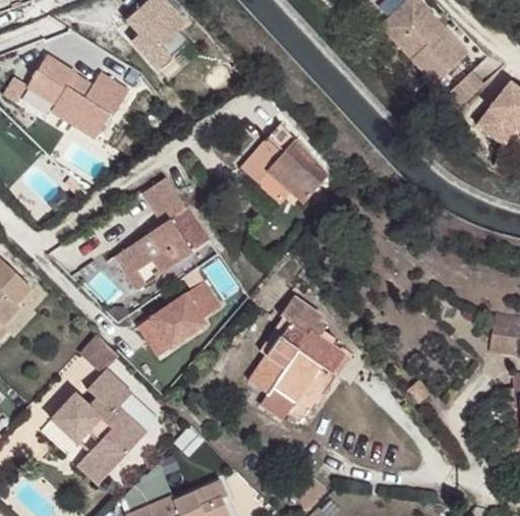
[(153,0),(129,20),(142,35),(134,42),(161,71),(192,44),(181,33),(188,25),(166,0),(153,0)]
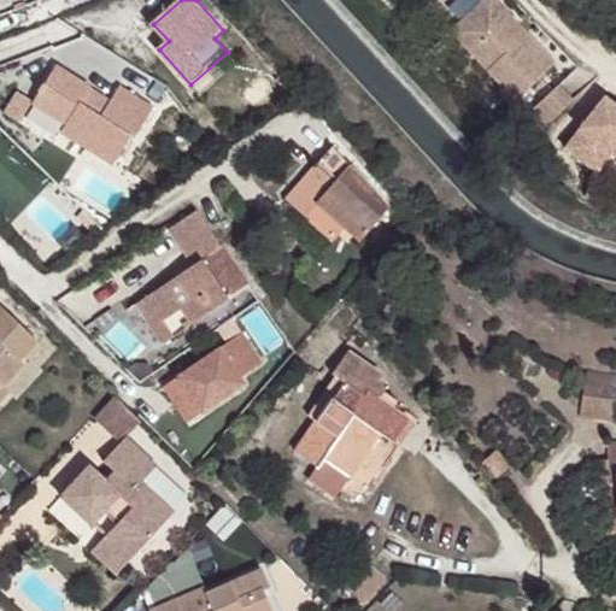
[(485,39),(475,48),(518,94),(557,57),(504,0),(479,0),(463,15),(485,39)]
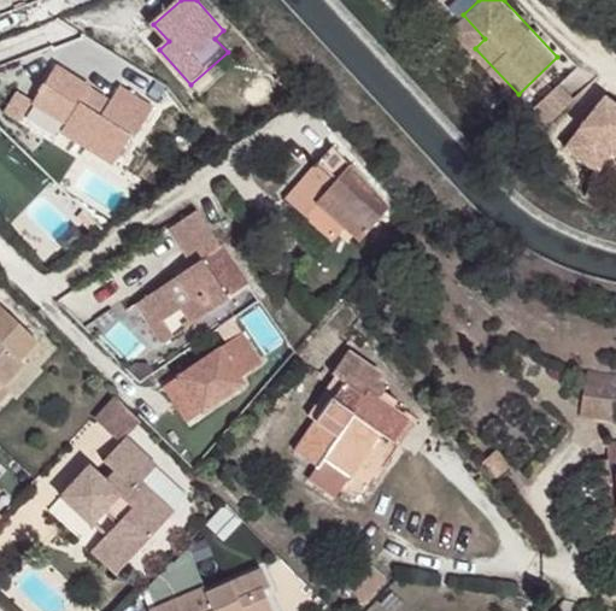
[(452,24),(475,48),(485,39),(463,15),(452,24)]
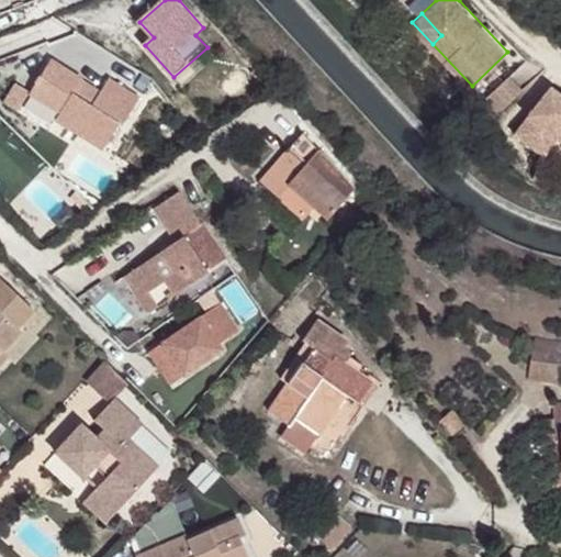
[(29,90),(58,109),(55,117),(103,146),(122,122),(119,120),(141,91),(111,71),(101,86),(52,54),(29,90)]
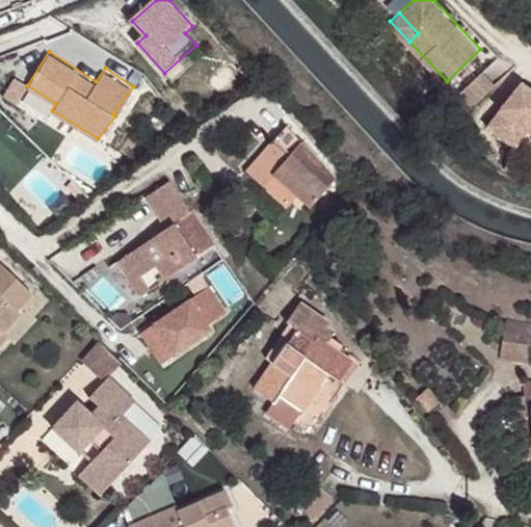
[(496,82),(483,68),(457,93),(471,106),(496,82)]
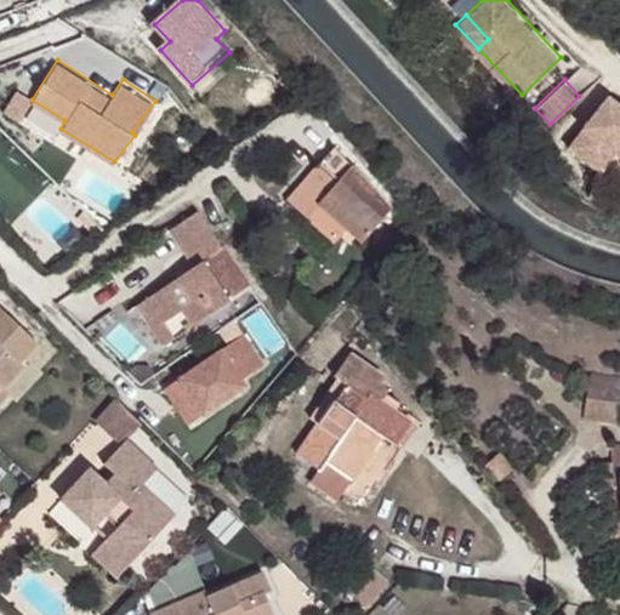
[(619,98),(612,94),(572,143),(604,169),(619,149),(619,98)]
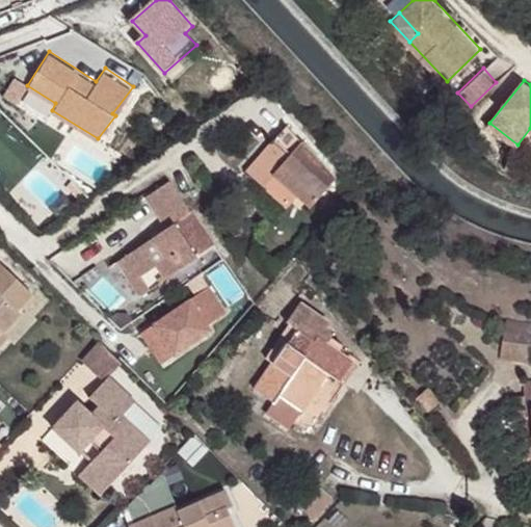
[(52,110),(55,103),(27,85),(23,91),(52,110)]
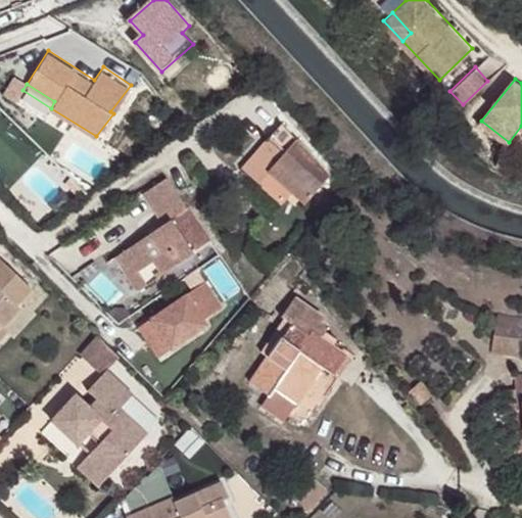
[(281,128),(243,174),(264,190),(284,207),(293,195),(306,206),(331,177),(281,128)]
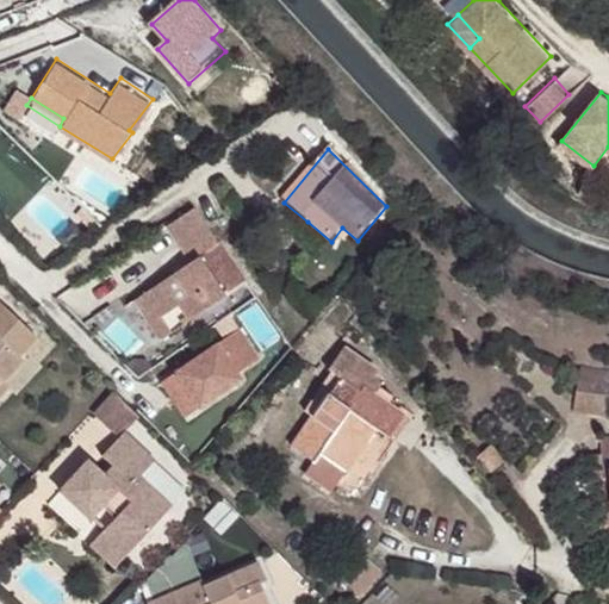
[(162,224),(188,265),(131,302),(159,342),(243,286),(190,206),(162,224)]
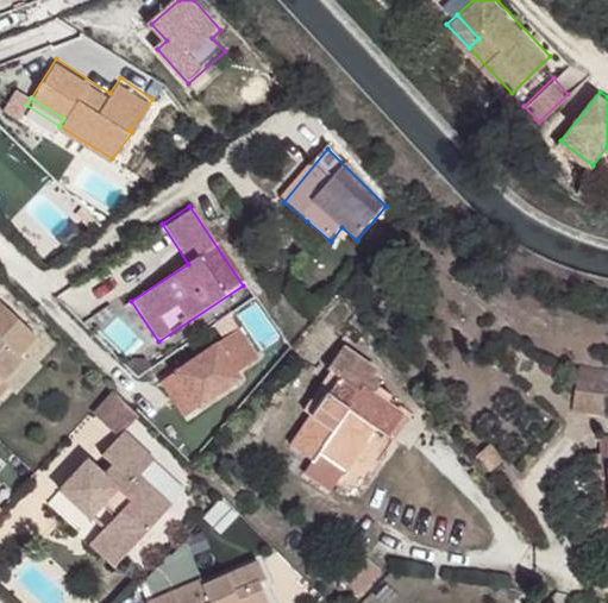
[(307,221),(294,237),(318,257),(331,242),(307,221)]
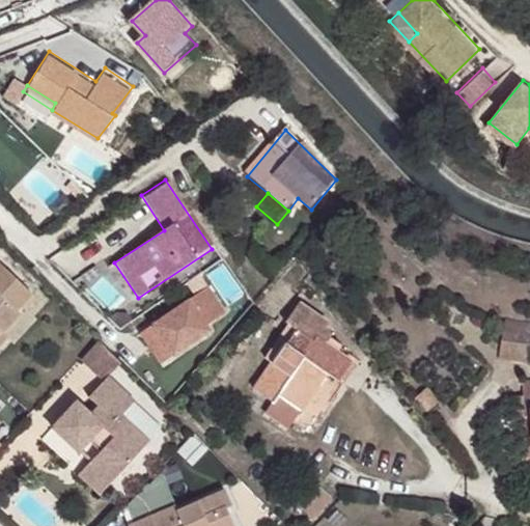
[(34,292),(2,259),(0,260),(0,345),(9,336),(5,331),(23,312),(19,308),(34,292)]
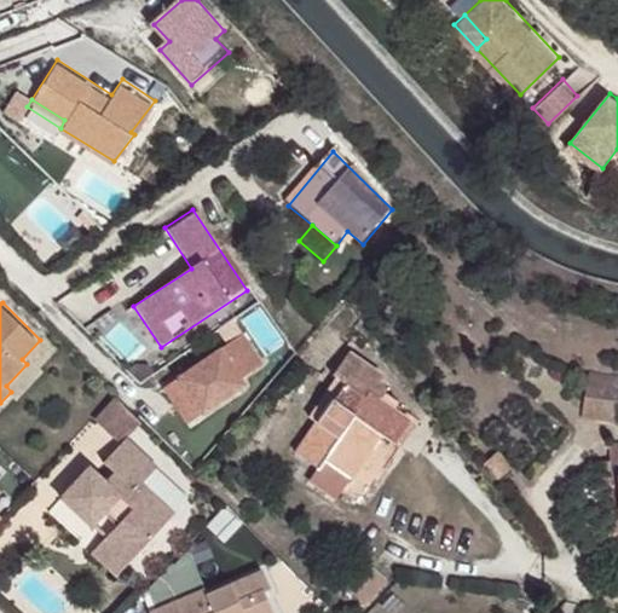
[(234,342),(156,394),(168,411),(182,402),(195,421),(236,393),(231,387),(254,372),(234,342)]
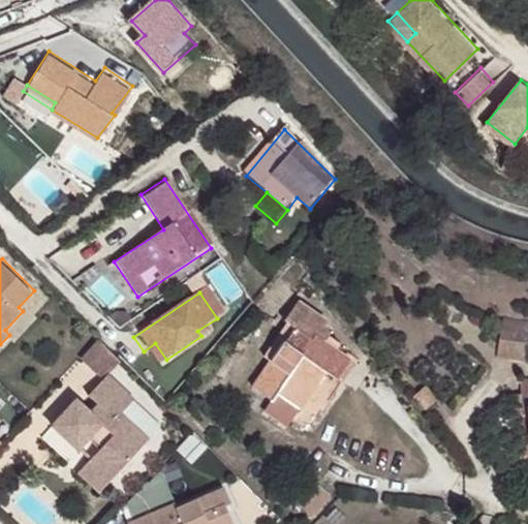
[(270,361),(252,387),(271,400),(265,409),(287,426),(325,371),(337,378),(351,360),(336,349),(322,341),(325,337),(331,329),(323,325),(325,319),(300,302),(286,321),(287,322),(296,328),(286,342),(284,341),(270,361)]
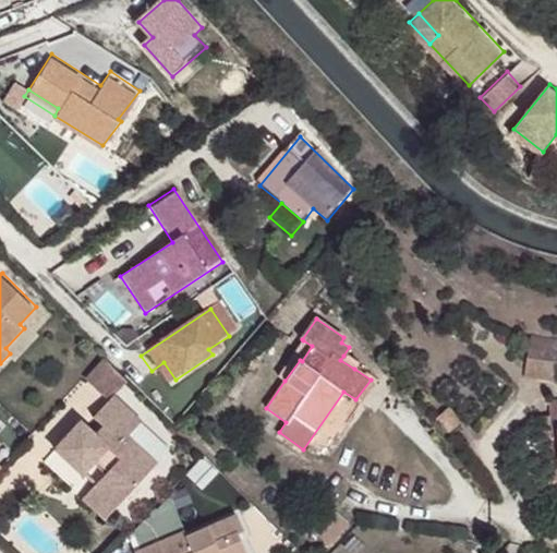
[(529,343),(556,344),(556,329),(530,327),(529,343)]
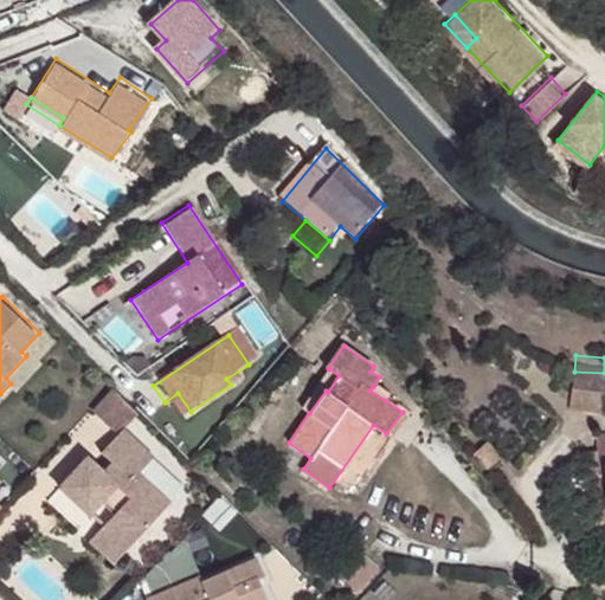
[(339,375),(329,369),(303,408),(309,413),(326,391),(328,392),(339,375)]
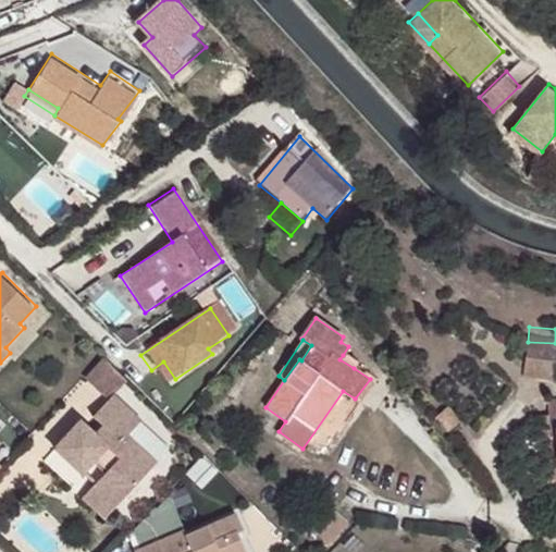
[(555,343),(528,342),(524,371),(555,375),(555,343)]
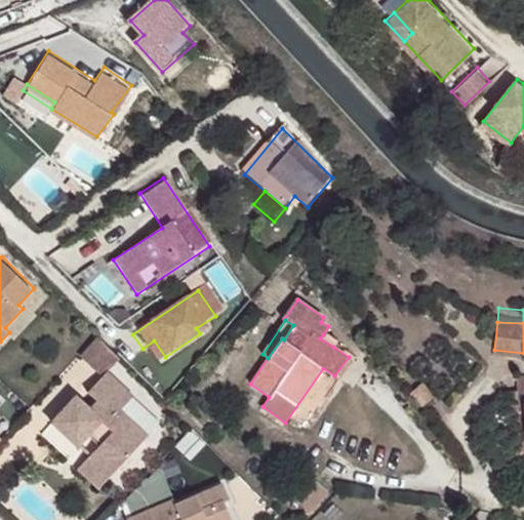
[(323,334),(320,338),(333,347),(336,343),(323,334)]
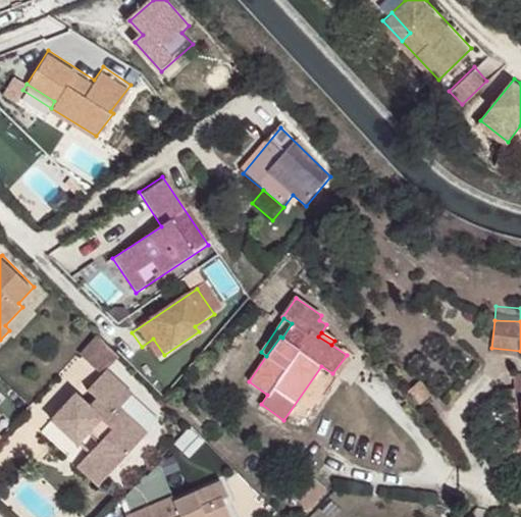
[(115,357),(94,339),(77,356),(99,375),(103,371),(115,357)]
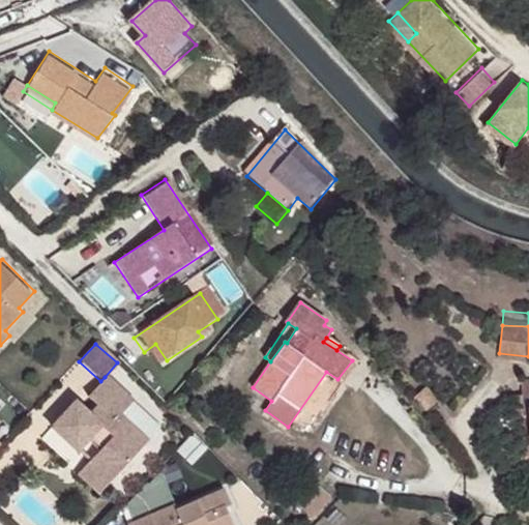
[(167,360),(155,344),(144,352),(155,369),(167,360)]
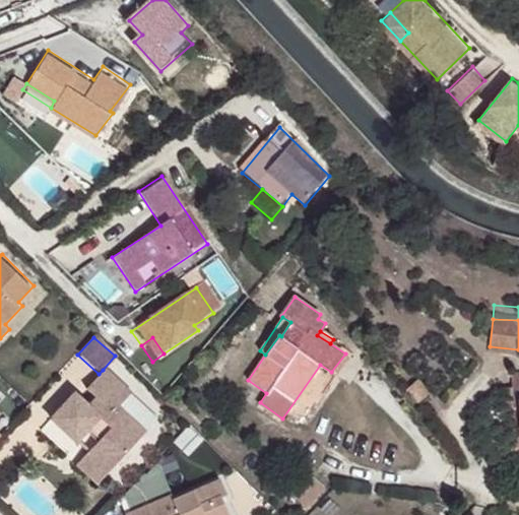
[(84,454),(107,473),(126,452),(143,432),(117,407),(130,394),(103,370),(99,374),(83,390),(92,398),(85,406),(72,394),(48,421),(73,444),(86,430),(98,439),(84,454)]
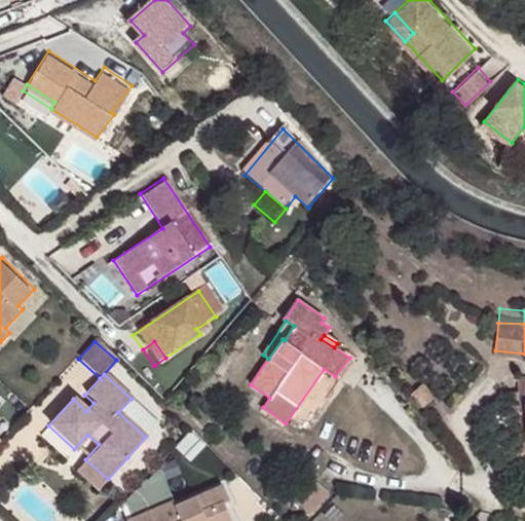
[(422,378),(407,391),(418,406),(434,393),(422,378)]
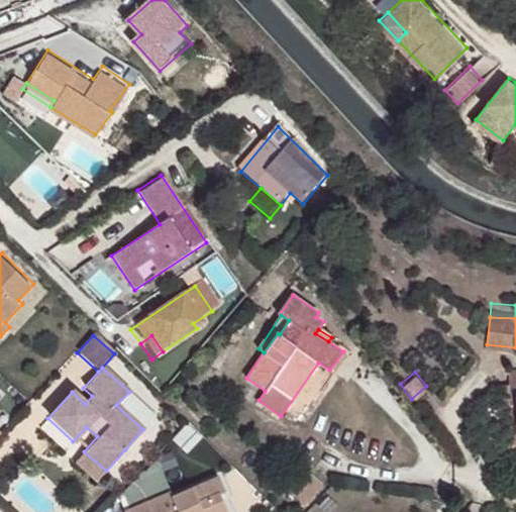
[(512,399),(510,380),(503,381),(505,411),(513,410),(512,399)]
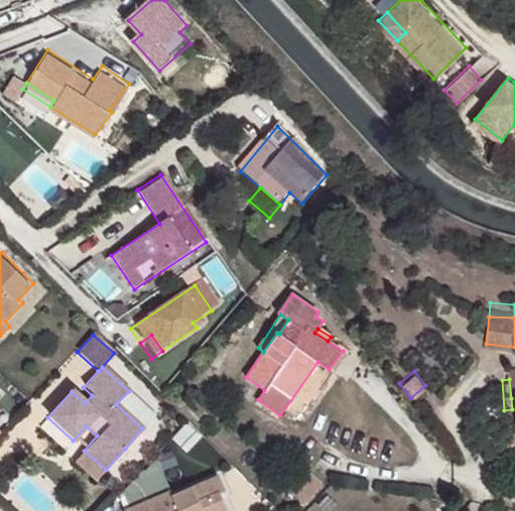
[(95,481),(106,470),(84,451),(73,462),(95,481)]
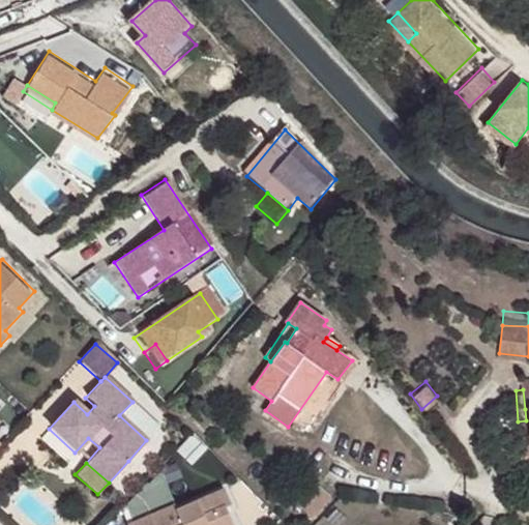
[(327,496),(309,477),(291,495),(312,514),(327,496)]
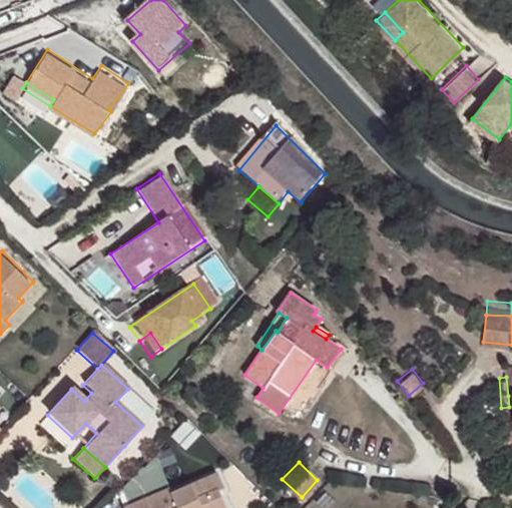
[(169,486),(124,506),(125,507),(227,507),(218,487),(224,485),(217,470),(171,491),(169,486)]
